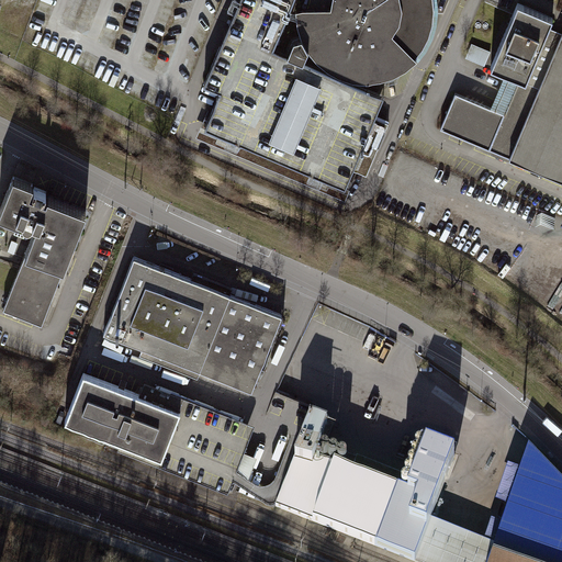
[(373,115),(382,94),(375,91),(270,47),(288,7),(290,0),(238,0),(203,85),(218,91),(204,125),(211,128),(228,136),(233,138),(310,171),(319,176),(344,186),(350,167),(366,175),(386,122),(373,115)]
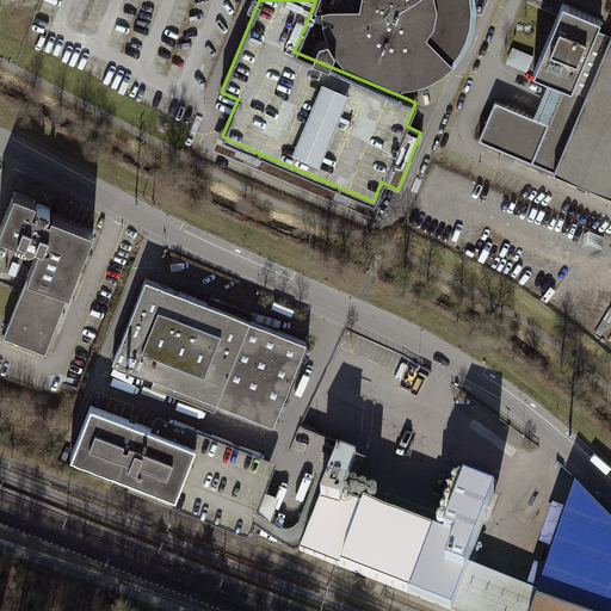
[(457,68),(458,67),(471,44),(479,14),(475,0),(358,0),(357,8),(353,8),(326,10),(327,17),(333,44),(350,71),(375,86),(403,92),(429,86),(433,85),(437,82),(457,68)]
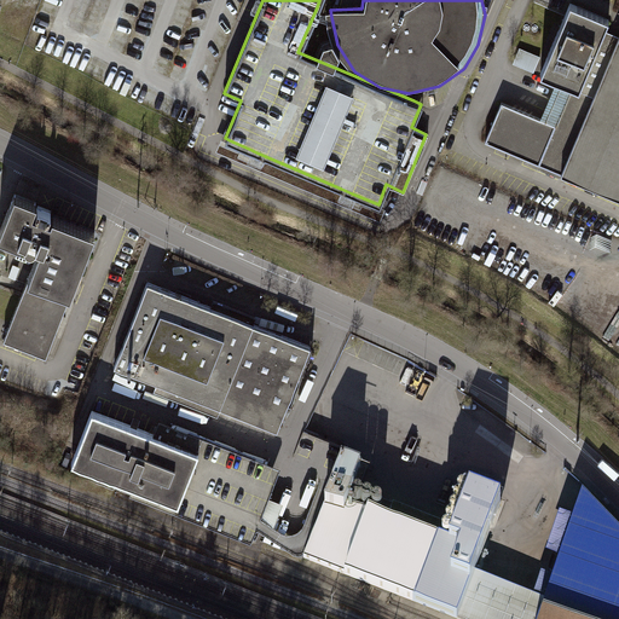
[(618,24),(571,4),(541,73),(572,86),(555,126),(502,103),(485,140),(618,197),(618,24)]
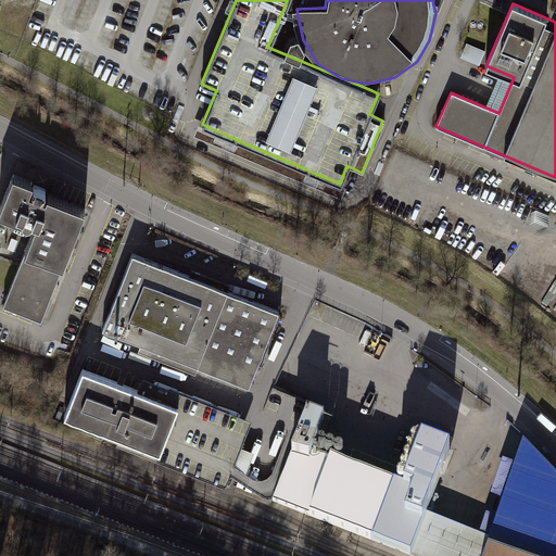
[(482,63),(487,49),(467,42),(463,58),(482,63)]
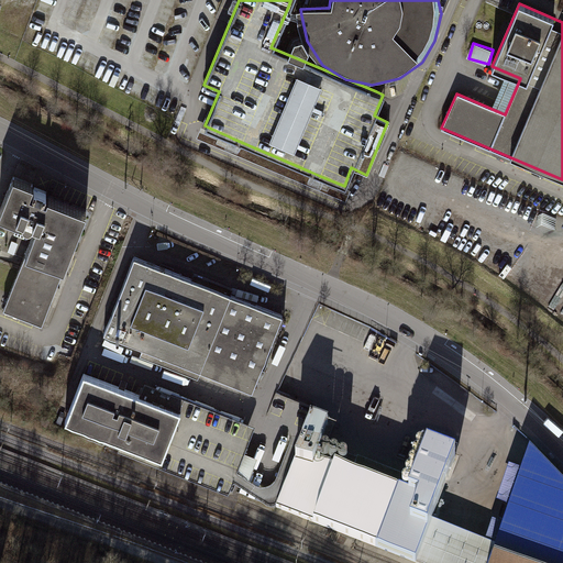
[(64,268),(62,267),(85,210),(45,194),(43,199),(26,191),(31,181),(10,173),(0,201),(0,213),(15,220),(32,227),(23,251),(25,253),(2,308),(42,323),(64,268)]
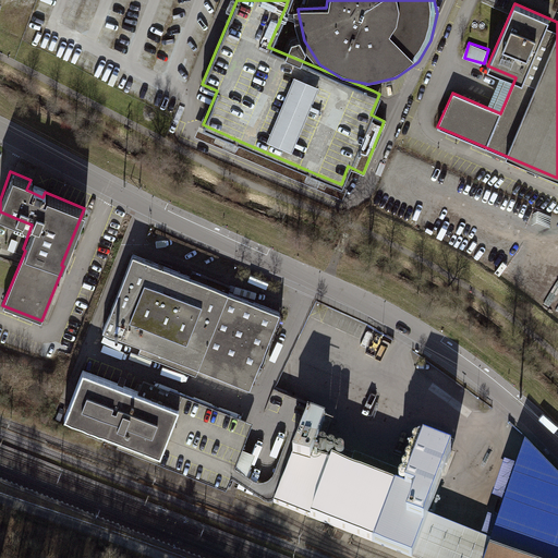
[(100,331),(247,389),(277,312),(128,254),(100,331)]
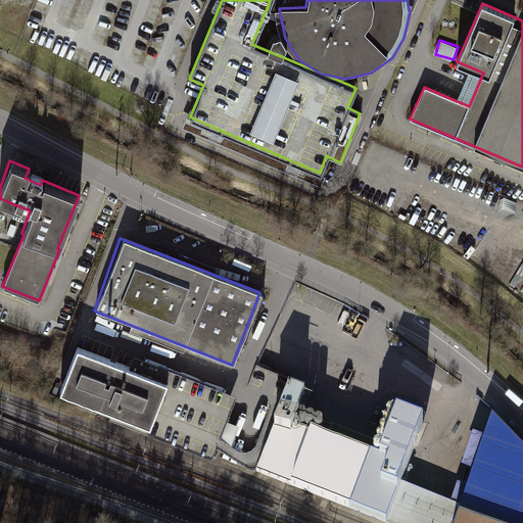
[(58,391),(105,410),(103,415),(212,456),(236,394),(127,353),(122,368),(74,350),(58,391)]
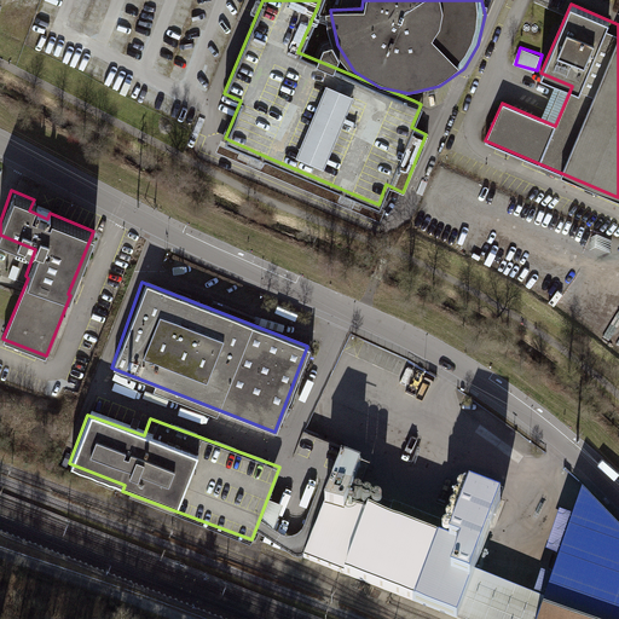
[(498,509),(456,495),(435,542),(345,508),(357,473),(336,464),(319,508),(300,559),(451,617),(457,618),(618,618),(618,534),(582,496),(548,597),(475,570),(498,509)]
